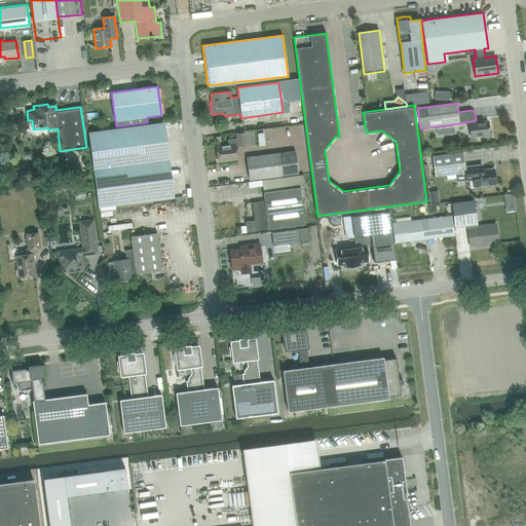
[(488,121),(470,123),(471,138),(485,136),(485,138),(492,137),(491,129),(489,129),(488,121)]
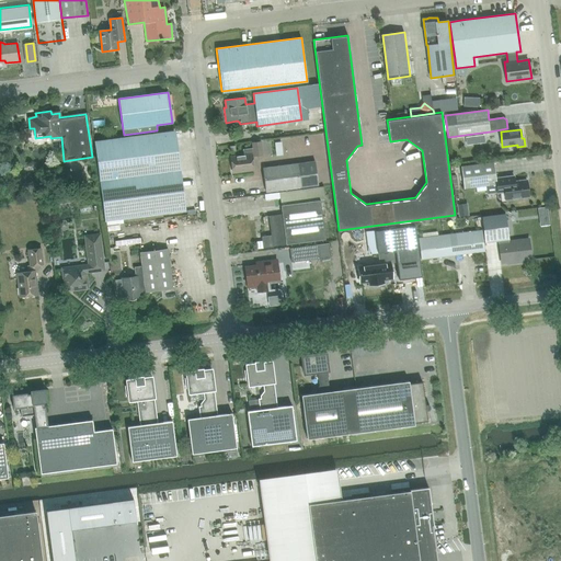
[(105,220),(183,210),(173,132),(95,141),(105,220)]
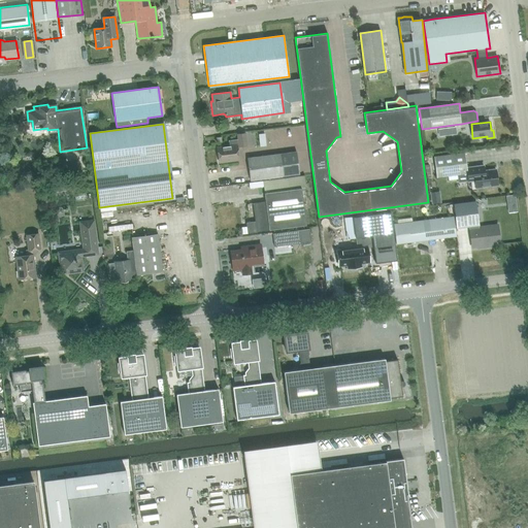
[(457,134),(456,127),(438,129),(439,136),(457,134)]
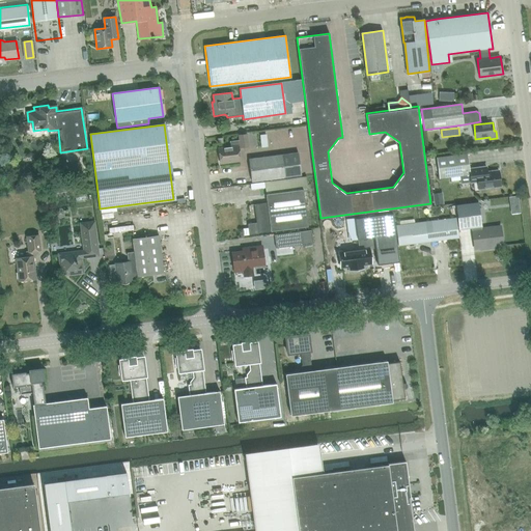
[(239,147),(249,146),(247,134),(240,135),(240,140),(230,141),(230,146),(219,148),(221,163),(241,160),(239,147)]
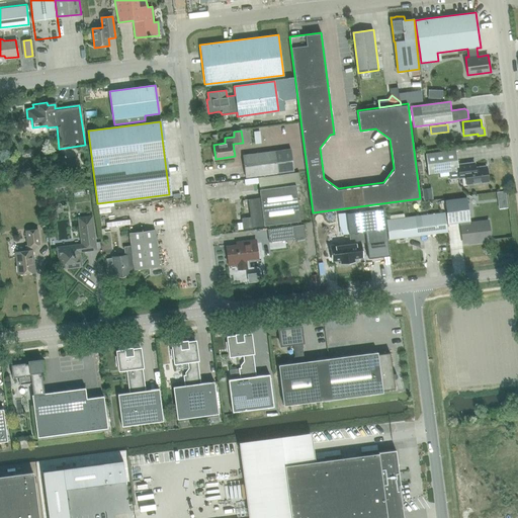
[(291,149),(274,151),(243,154),(245,176),(293,170),(291,149)]
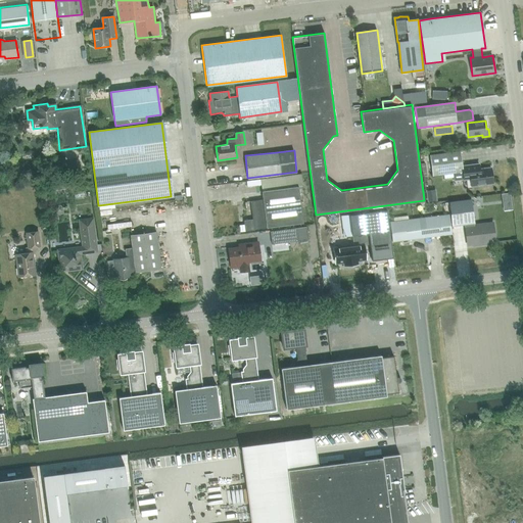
[(460,150),(429,154),(432,176),(454,173),(455,181),(464,180),(470,179),(471,186),(493,183),(491,168),(480,169),(480,163),(462,167),(460,150)]
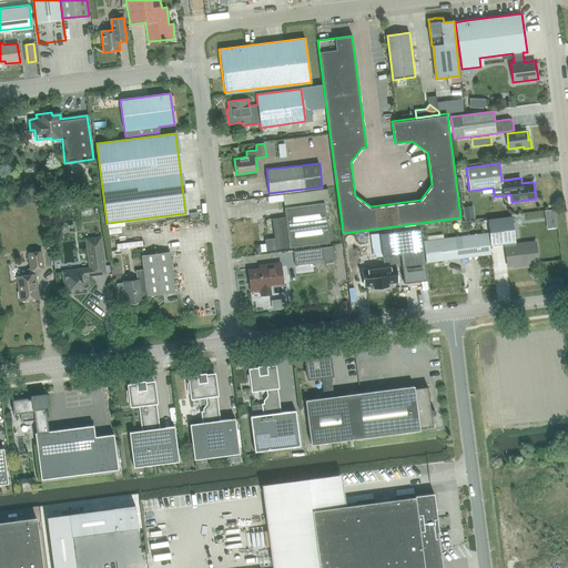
[(285,206),(325,202),(325,203),(328,202),(327,190),(283,195),(285,206)]
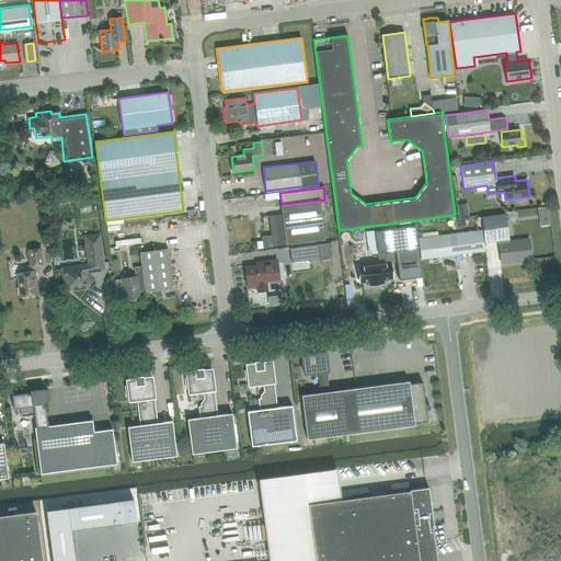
[(325,238),(321,201),(321,199),(282,204),(283,215),(271,216),(273,235),(261,237),(263,249),(275,247),(274,244),(325,238)]
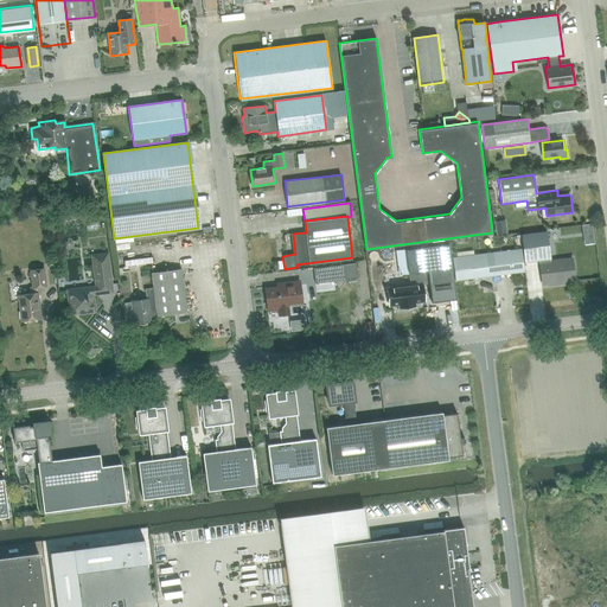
[(506,222),(494,223),(497,236),(508,234),(506,222)]
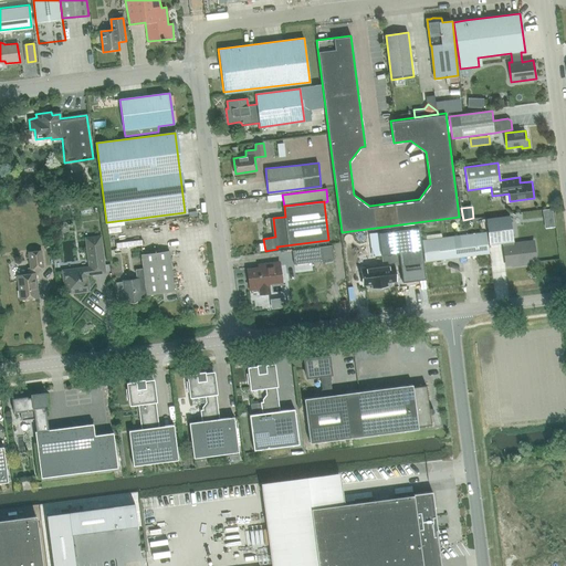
[(524,262),(535,261),(532,240),(512,243),(512,241),(513,241),(509,215),(484,219),(489,244),(504,242),(504,244),(502,244),(505,263),(514,262),(514,265),(524,264),(524,262)]
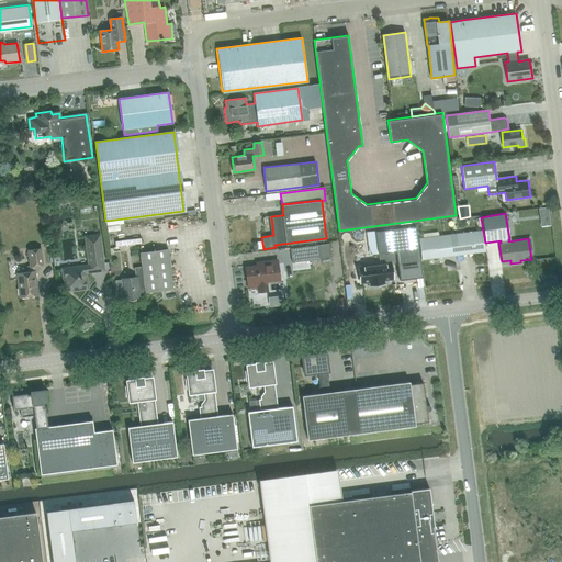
[(380,265),(359,268),(360,283),(370,282),(371,287),(384,284),(383,280),(393,279),(391,263),(391,261),(397,261),(400,280),(422,278),(420,262),(416,226),(375,231),(379,254),(380,265)]
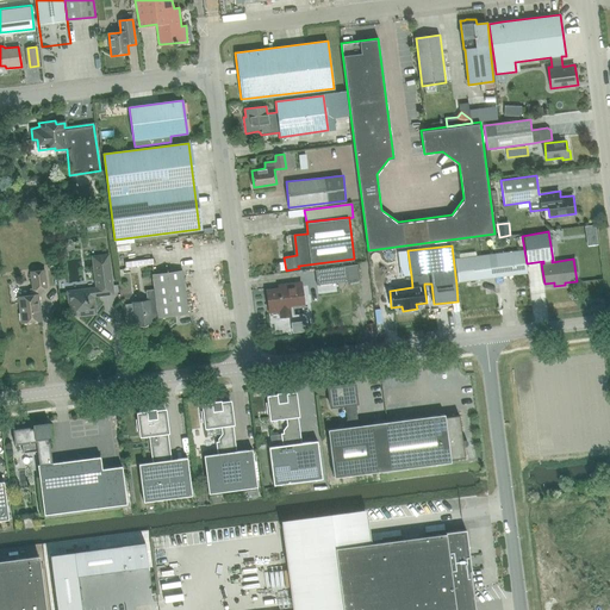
[(408,250),(398,251),(399,261),(402,277),(411,275),(408,250)]
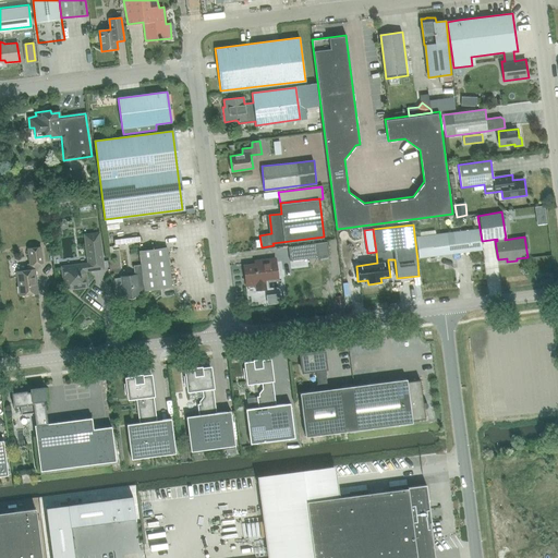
[(480,229),(416,238),(419,258),(439,255),(441,267),(459,265),(458,253),(482,250),(480,229)]
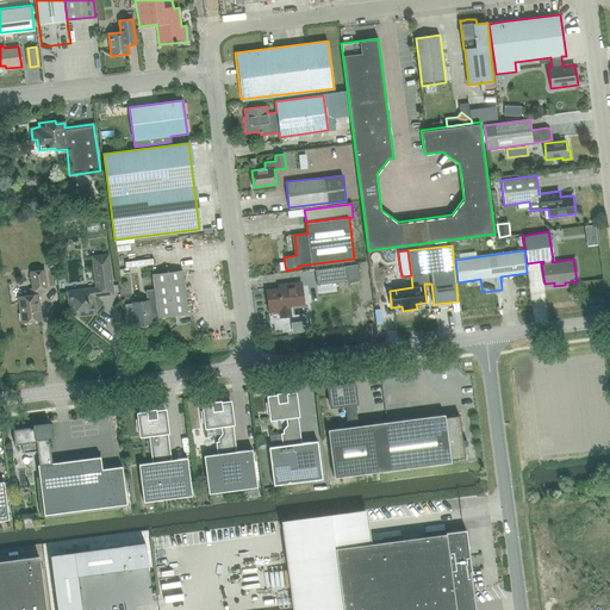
[(93,296),(113,293),(107,254),(92,256),(97,288),(67,292),(69,311),(76,310),(78,316),(95,313),(93,296)]
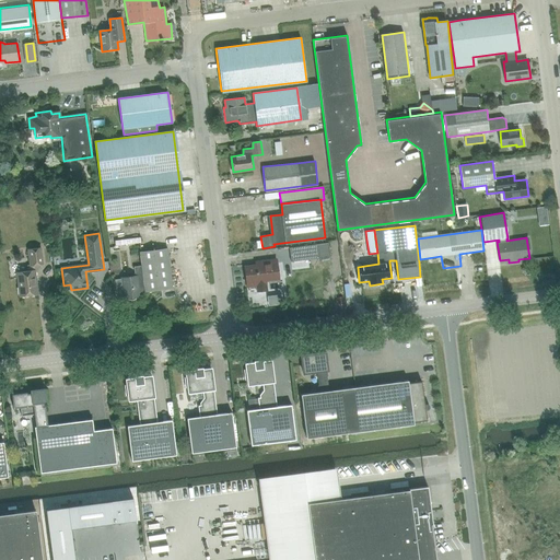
[(328,242),(316,243),(289,247),(291,261),(330,256),(328,242)]
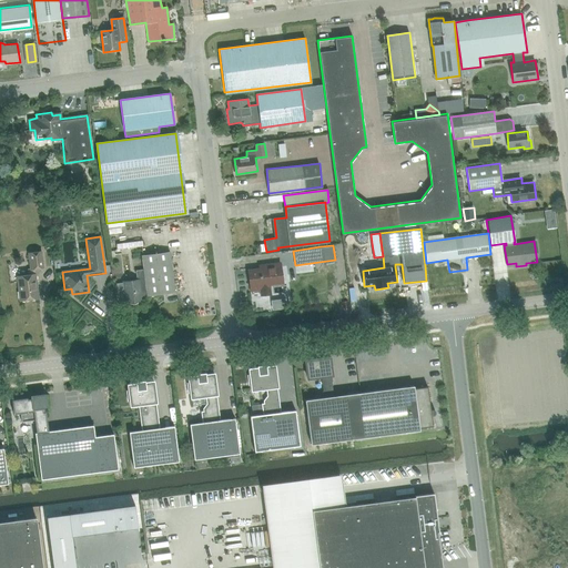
[(34,269),(43,267),(42,251),(29,253),(30,269),(28,269),(28,275),(17,276),(19,300),(38,297),(34,269)]
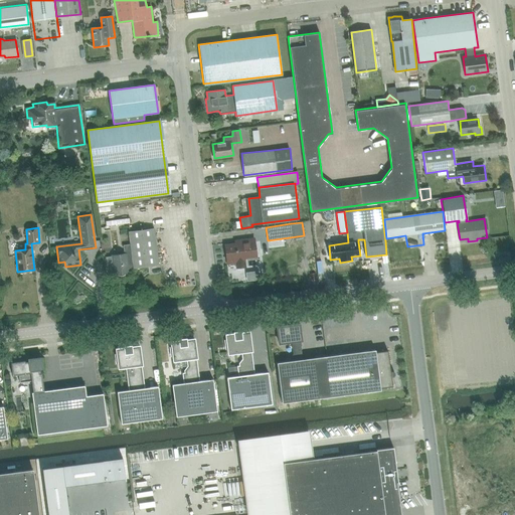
[(128,267),(133,267),(133,269),(159,265),(154,228),(129,231),(130,244),(124,245),(125,253),(112,255),(114,274),(117,274),(119,276),(121,276),(123,276),(124,275),(125,274),(128,273),(128,267)]
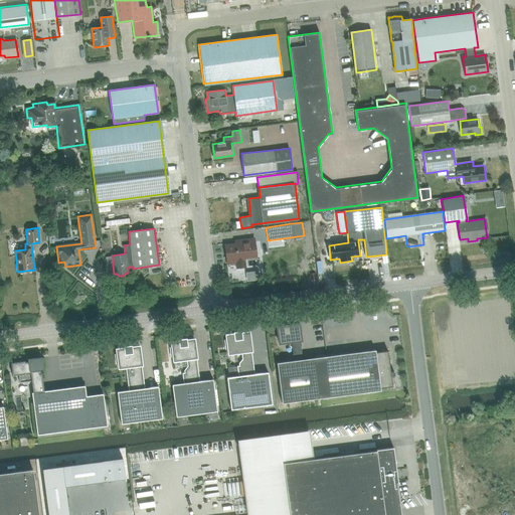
[(246,268),(245,258),(255,256),(253,238),(234,240),(234,243),(224,245),(226,263),(235,262),(235,269),(246,268)]
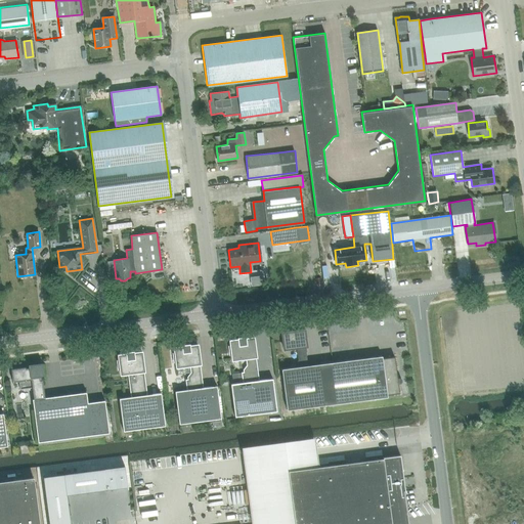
[(297,348),(299,366),(308,365),(305,347),(306,347),(304,331),(281,333),(284,350),(297,348)]
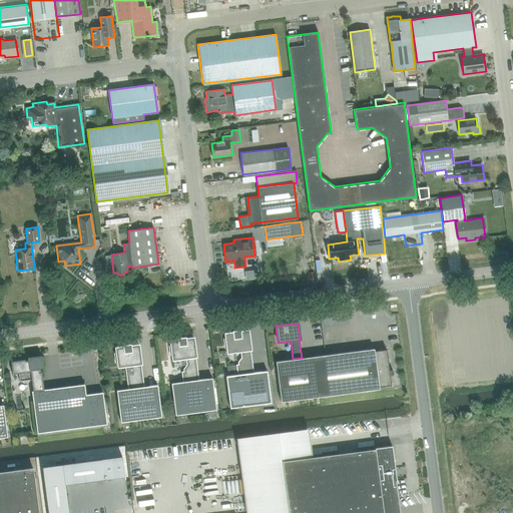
[(250,350),(248,331),(239,332),(239,331),(233,332),(233,333),(225,334),(226,339),(224,340),(225,348),(227,348),(227,353),(241,351),(242,358),(239,363),(239,365),(227,366),(228,374),(238,373),(238,375),(252,373),(249,350),(250,350)]
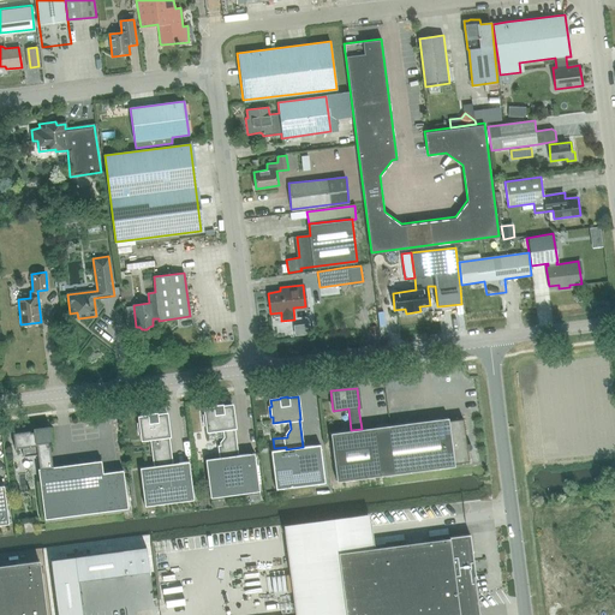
[(222,406),(222,405),(214,406),(215,407),(204,408),(206,415),(203,416),(204,425),(207,425),(208,431),(224,429),(225,437),(221,443),(221,447),(219,447),(221,458),(237,455),(233,428),(236,428),(232,405),(222,406)]
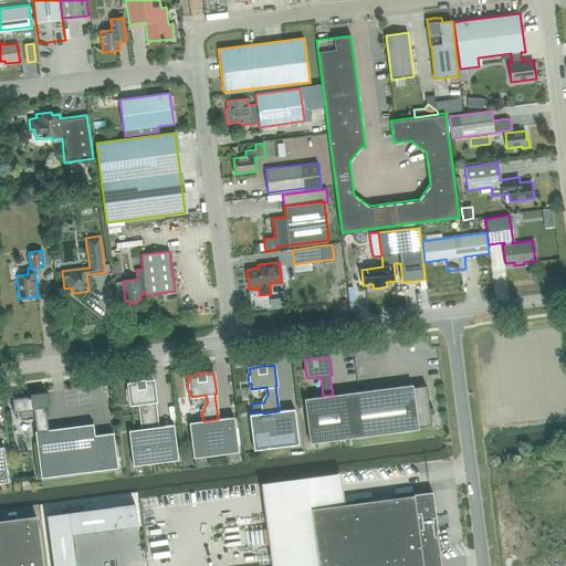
[(142,419),(143,429),(158,427),(155,401),(156,401),(153,380),(144,381),(144,380),(137,381),(137,383),(128,384),(128,389),(127,390),(128,399),(129,399),(130,405),(146,402),(147,410),(143,416),(144,419),(142,419)]
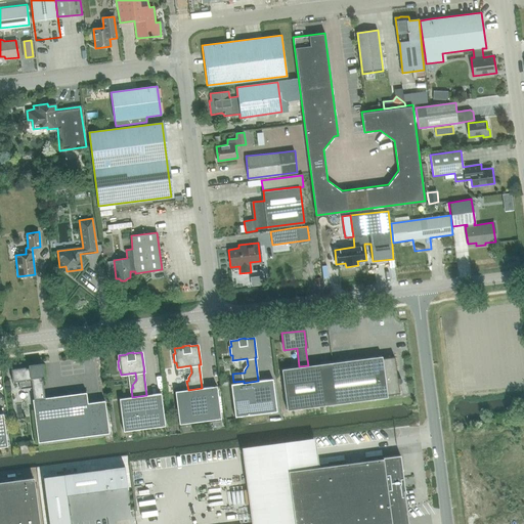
[(382,356),(320,364),(325,405),(387,397),(387,395),(399,393),(394,356),(382,358),(382,356)]
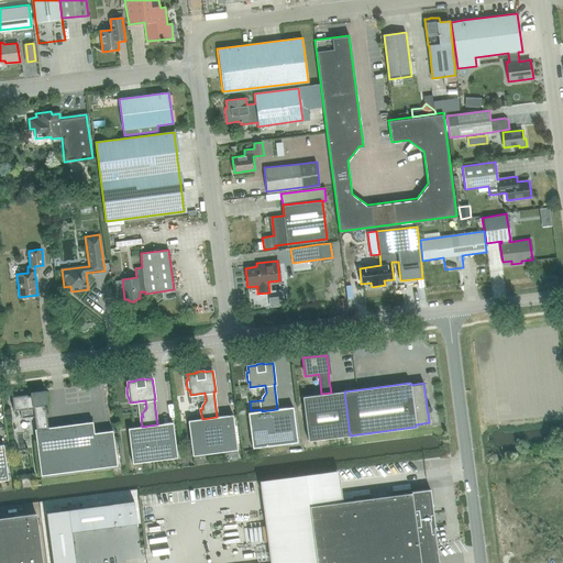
[(34,417),(36,429),(48,428),(45,408),(44,408),(44,404),(46,404),(44,392),(31,393),(32,395),(28,396),(28,395),(12,397),(13,410),(20,410),(21,418),(34,417)]
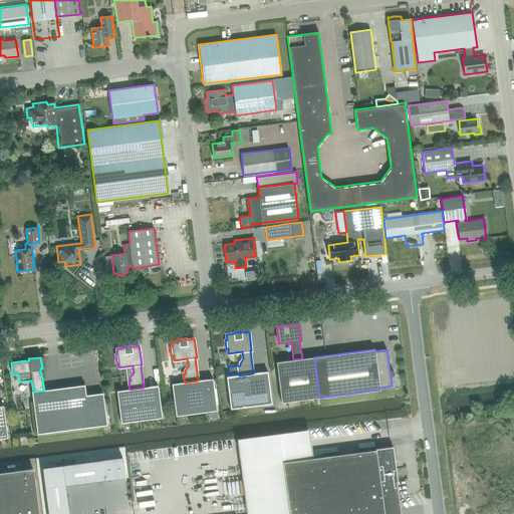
[(319,398),(314,357),(302,358),(293,359),(276,362),(281,403),(319,398)]
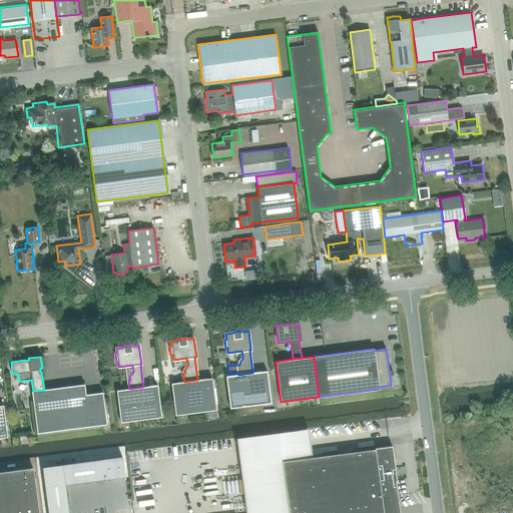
[(252,373),(238,375),(226,376),(230,408),(272,403),(267,371),(252,373)]
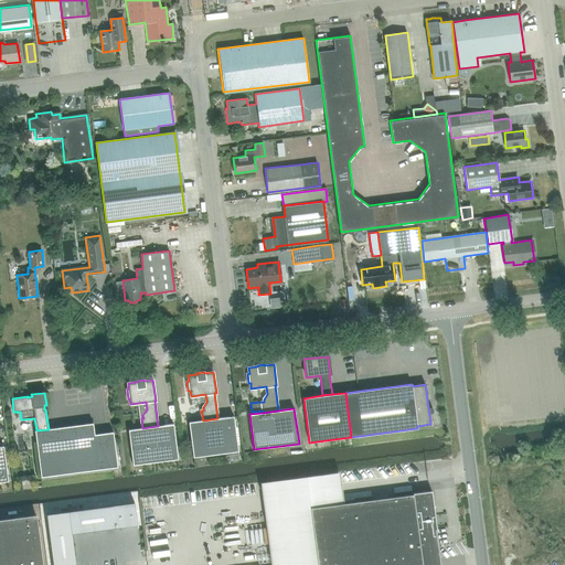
[(217,418),(203,420),(189,422),(193,457),(238,451),(234,416),(217,418)]
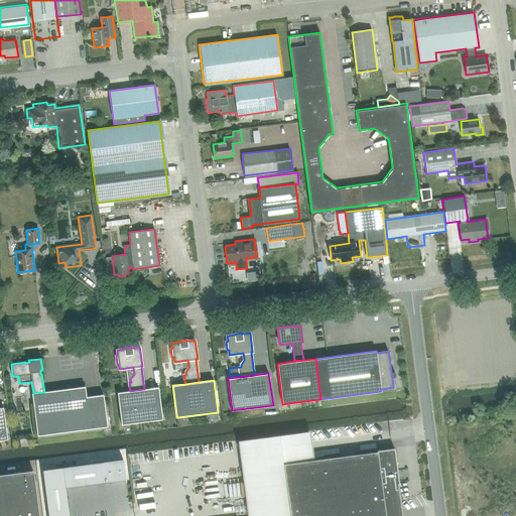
[(44,392),(33,393),(31,393),(37,435),(108,426),(103,395),(87,397),(85,387),(44,392)]
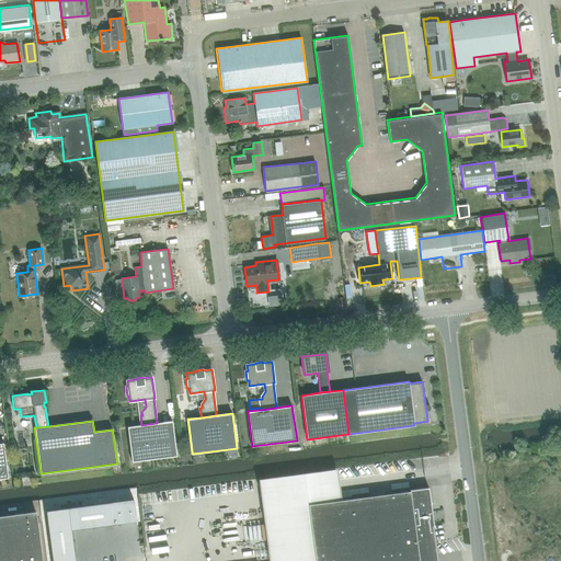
[(157,423),(141,425),(127,426),(132,461),(176,456),(172,421),(157,423)]
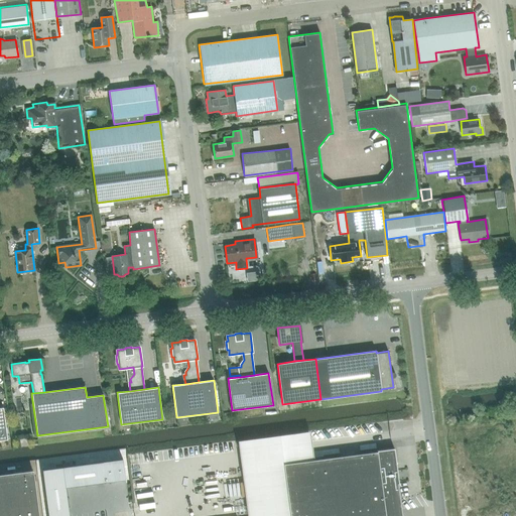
[(310,431),(238,440),(246,502),(155,514),(155,515),(401,515),(398,484),(399,484),(394,448),(376,450),(377,452),(314,460),(310,431)]
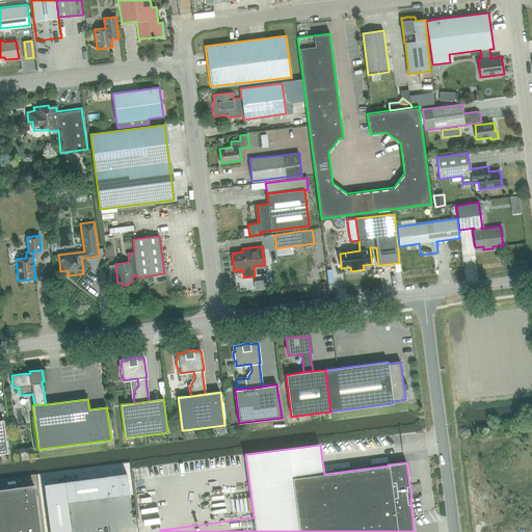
[(71,531),(68,503),(129,495),(127,474),(64,482),(44,484),(49,531),(71,531)]
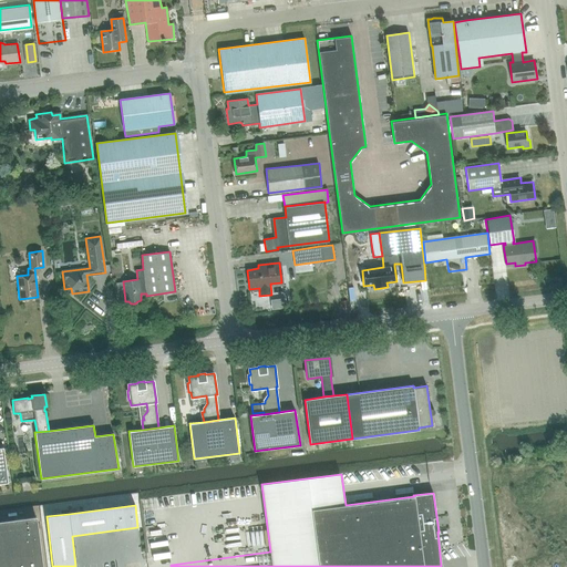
[(0,566),(42,566),(37,517),(0,522),(0,566)]
